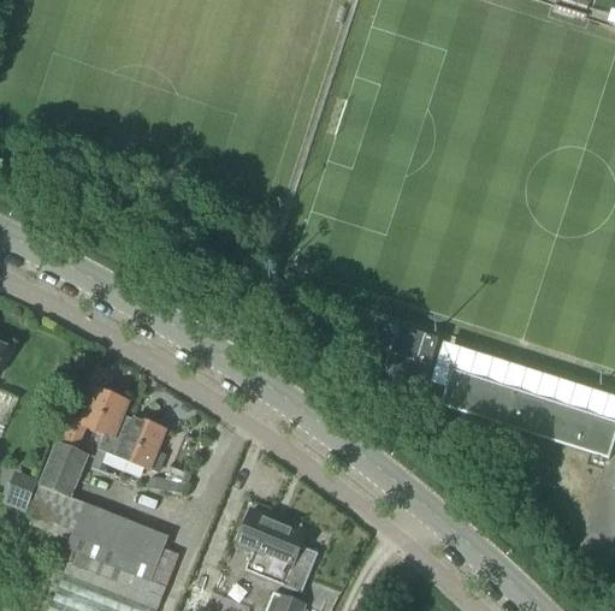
[(372,360),(367,377),(374,379),(423,393),(439,338),(384,321),(378,342),(372,360)]
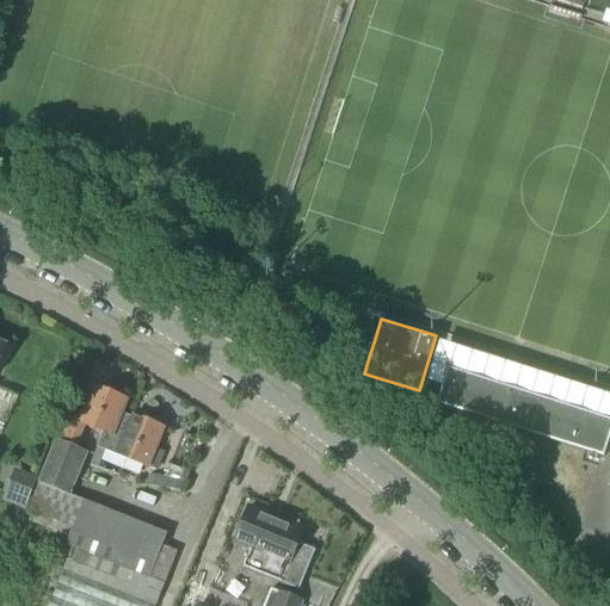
[(601,455),(604,456),(609,438),(609,420),(450,368),(439,403),(601,455)]
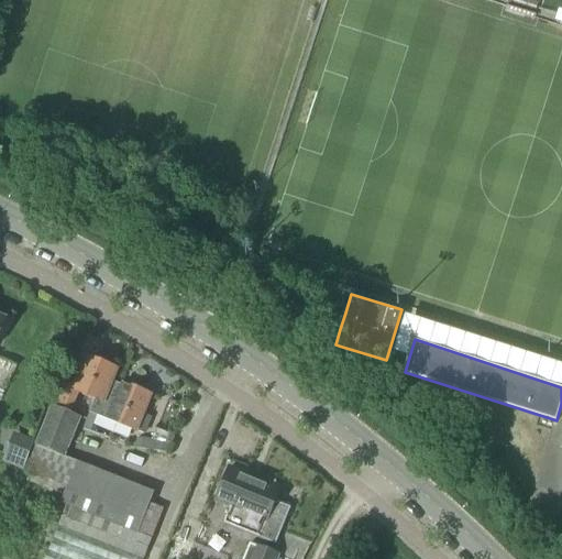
[(111,379),(112,379),(117,366),(87,354),(75,384),(74,388),(62,383),(53,403),(35,444),(26,467),(30,468),(26,474),(65,491),(62,500),(67,502),(139,530),(152,536),(163,506),(151,501),(155,490),(65,455),(81,415),(70,410),(78,390),(96,397),(102,399),(111,379)]
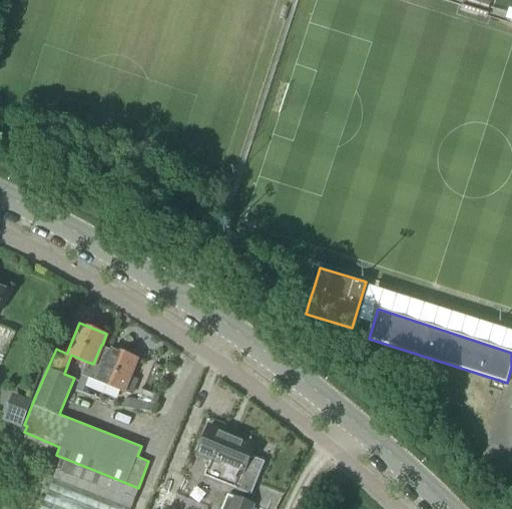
[(111,349),(102,345),(101,345),(93,364),(87,362),(82,373),(125,392),(138,358),(111,347),(111,349)]
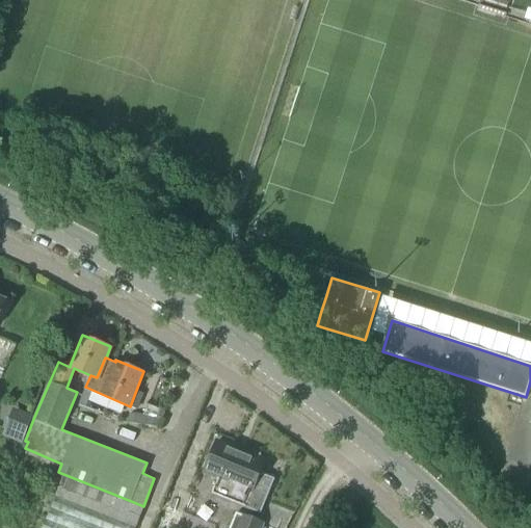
[(31,414),(16,407),(7,427),(23,434),(31,414)]
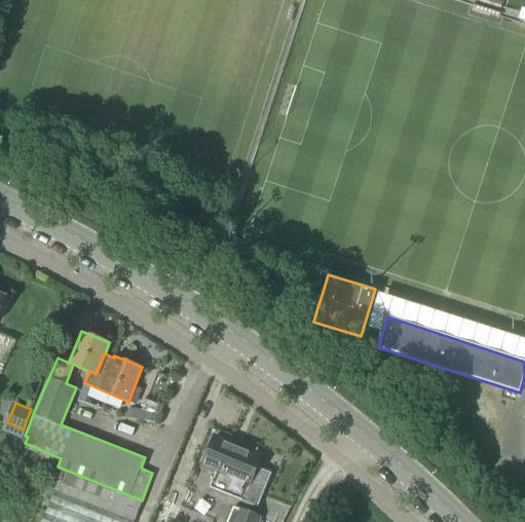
[(127,406),(126,415),(155,420),(159,411),(127,406)]
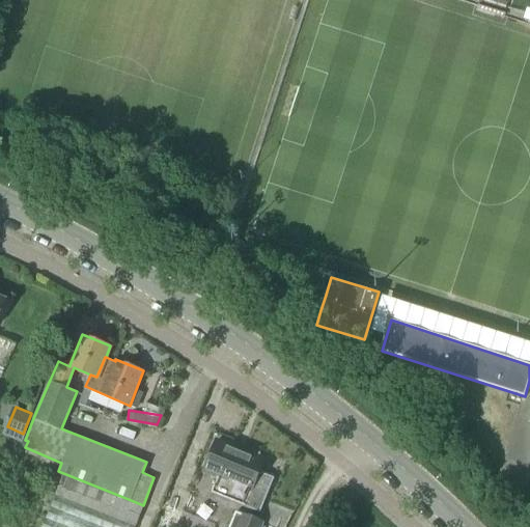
[(217,438),(204,470),(210,473),(218,476),(212,491),(260,511),(275,476),(259,470),(265,458),(217,438)]
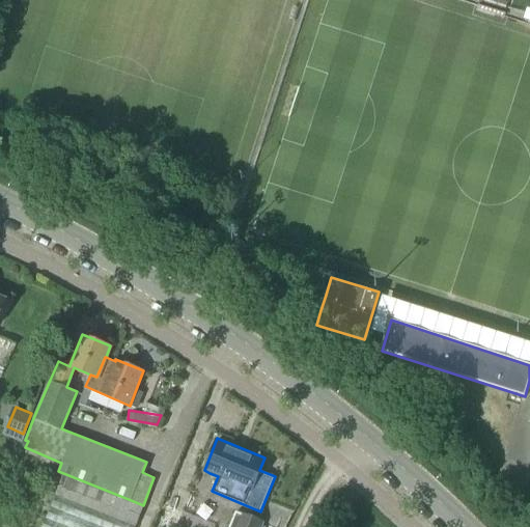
[(63,473),(42,526),(134,526),(143,505),(131,500),(63,473)]
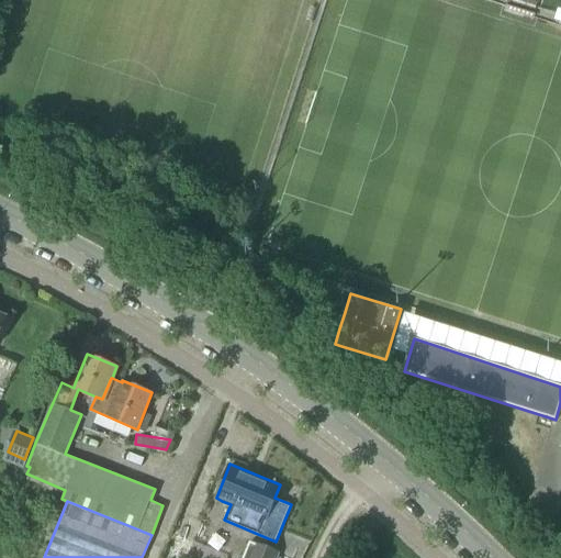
[(250,540),(242,557),(276,557),(279,551),(256,543),(250,540)]
